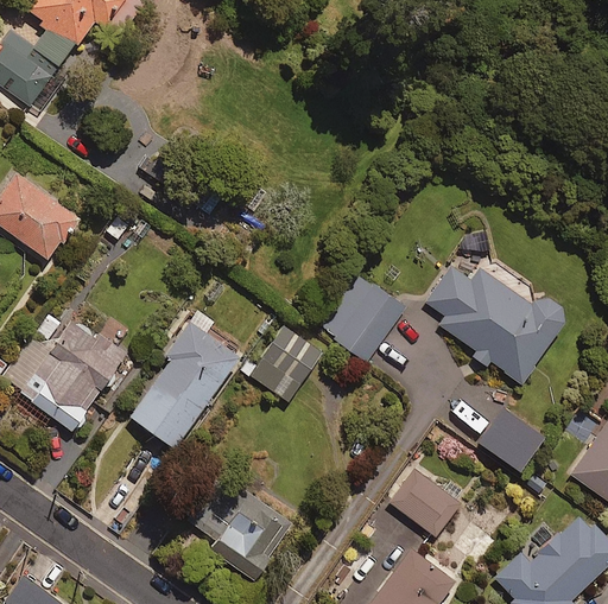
[(0,88),(30,109),(92,18),(103,26),(121,0),(33,0),(27,11),(50,26),(33,50),(7,32),(0,43),(0,88)]
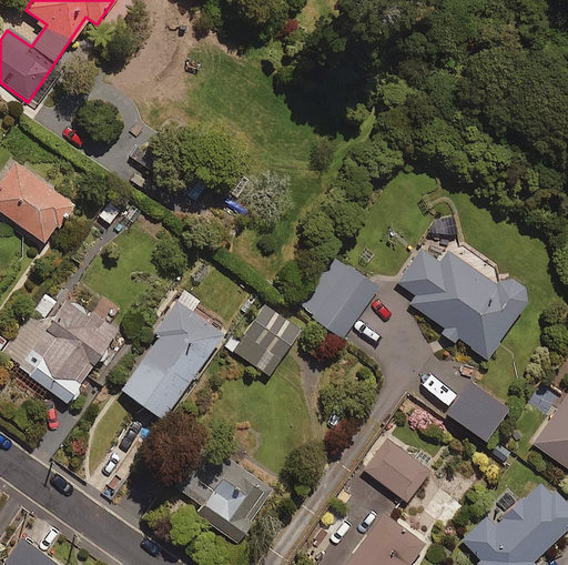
[(73,204),(13,162),(0,181),(0,211),(47,243),(73,204)]
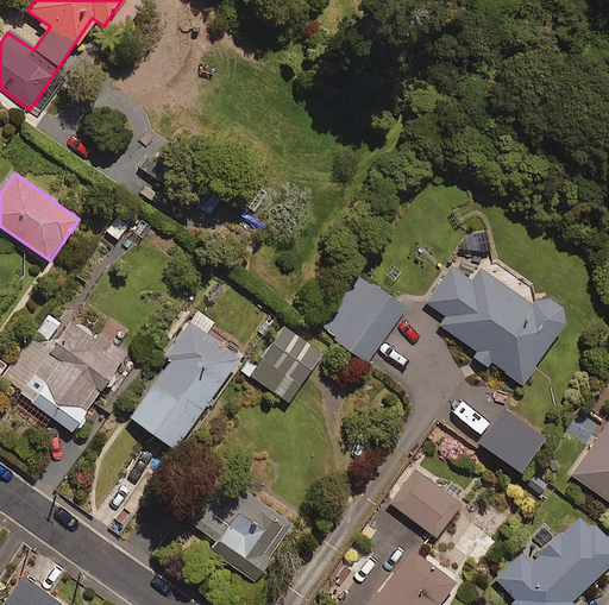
[(490,251),(488,233),(465,238),(468,254),(490,251)]
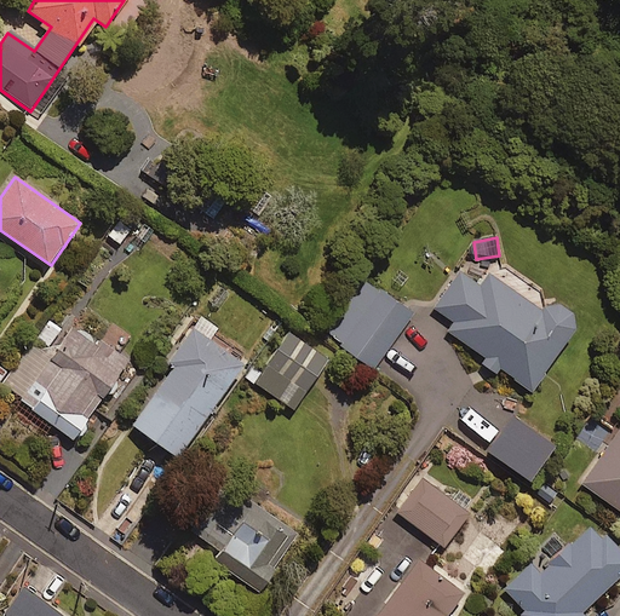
[(546,310),(491,272),(481,287),(458,272),(434,309),(454,323),(447,334),(532,392),(580,320),(552,300),(546,310)]
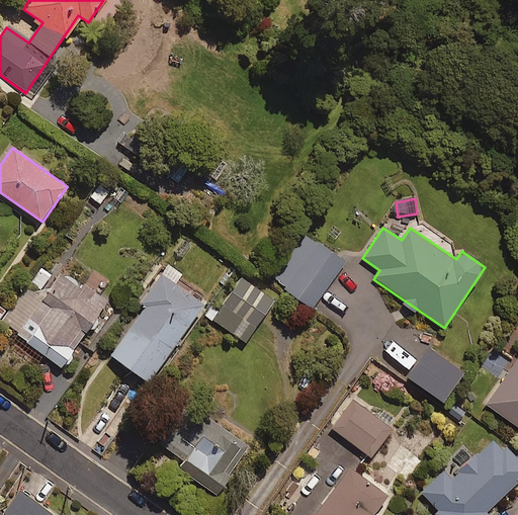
[(345,262),(304,235),(272,282),(314,310),(345,262)]
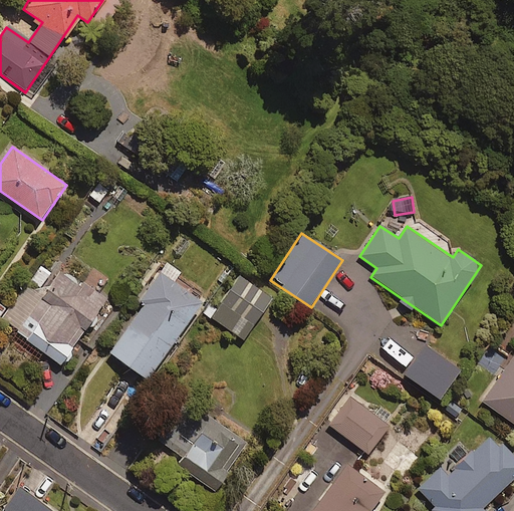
[(204,299),(162,270),(140,300),(146,304),(110,352),(148,378),(204,299)]
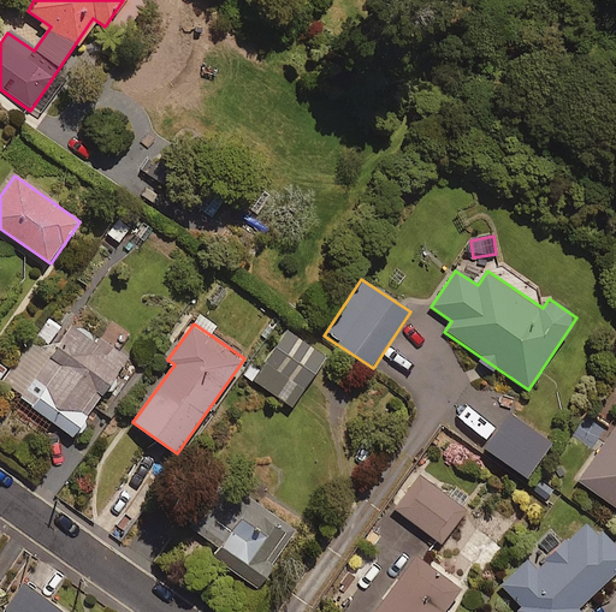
[(125,362),(72,325),(21,399),(73,435),(125,362)]
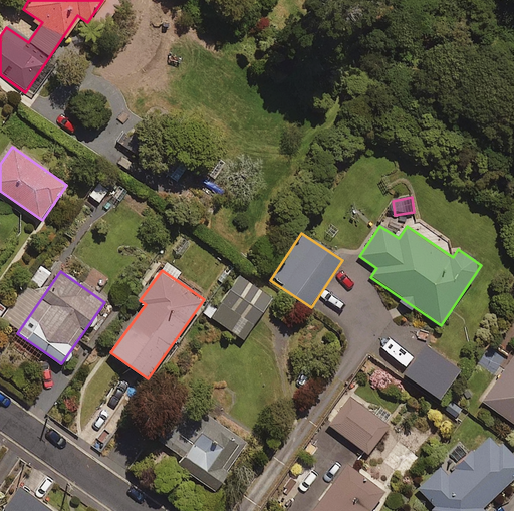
[(272,298),(237,275),(209,317),(244,340),(272,298)]
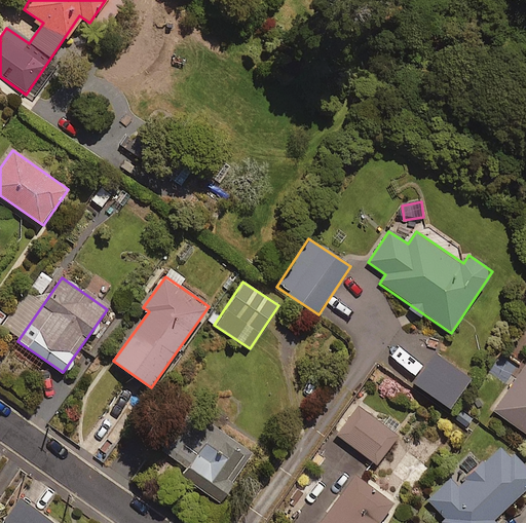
[(525,365),(493,411),(525,434),(525,365)]
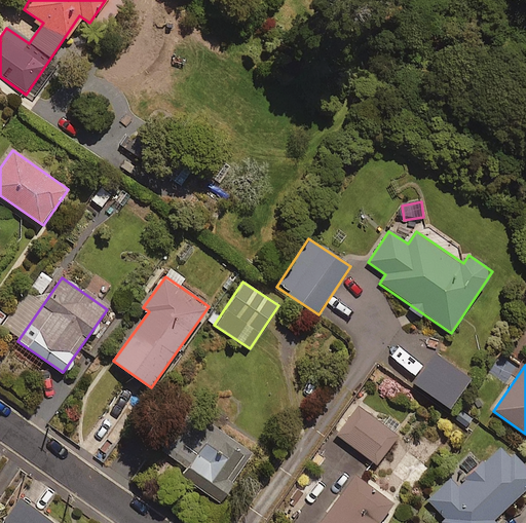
[(400,434),(361,406),(338,437),(377,464),(400,434)]
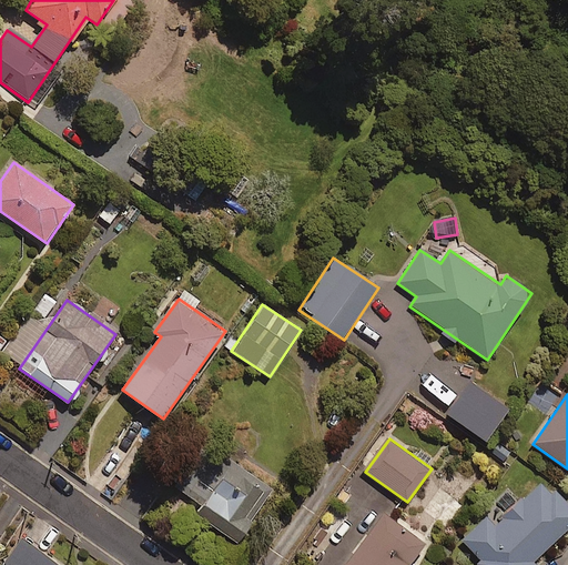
[(172,487),(200,505),(194,514),(237,543),(273,487),(203,441),(172,487)]
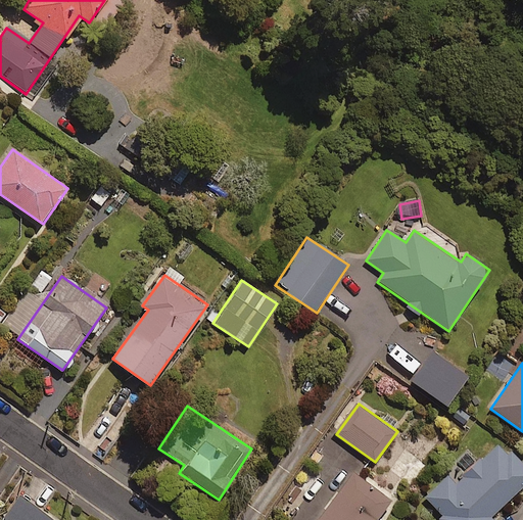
[(522,486),(522,464),(501,441),(463,477),(456,469),(426,499),(443,517),(441,519),(493,519),(491,517),(522,486)]
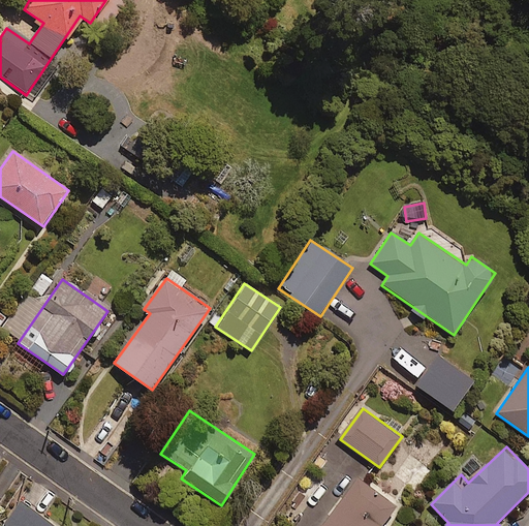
[(381,525),(396,507),(358,478),(320,525),(381,525)]
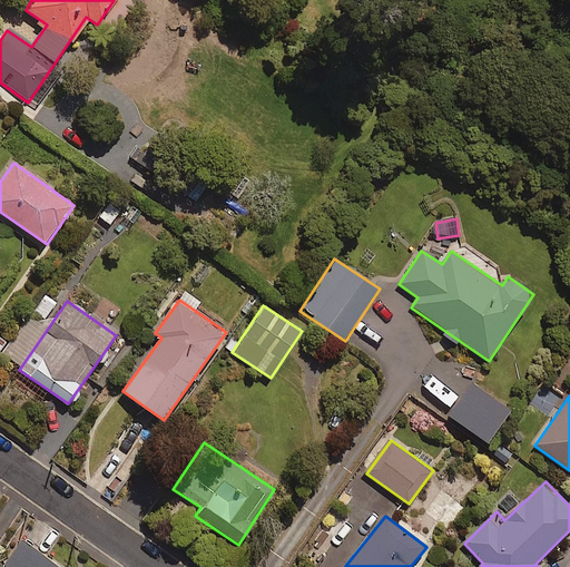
[(56,566),(22,543),(10,561),(15,565),(13,566),(56,566)]
